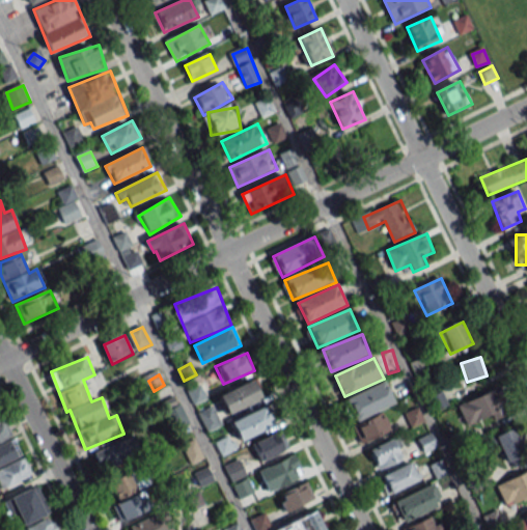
[(228,415),(264,399),(255,381),(220,396),(228,415)]
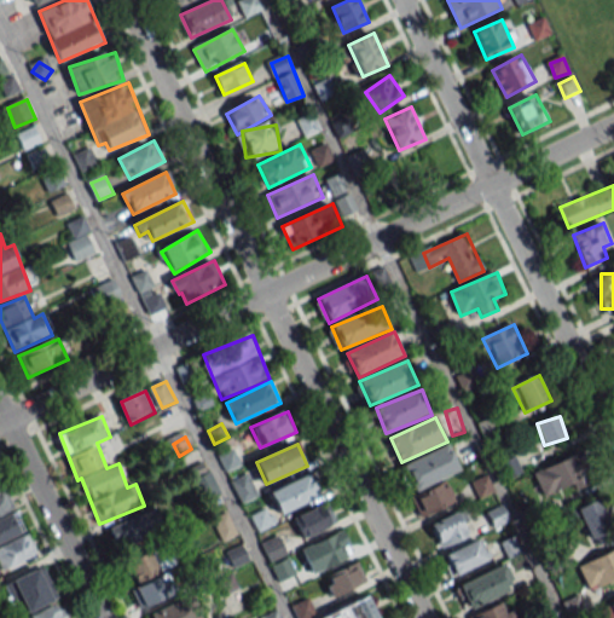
[(462,471),(449,445),(401,467),(413,494),(462,471)]
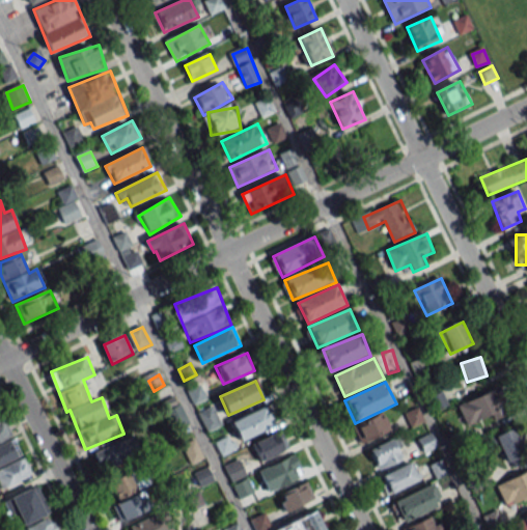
[(197,406),(209,398),(201,385),(190,391),(197,406)]
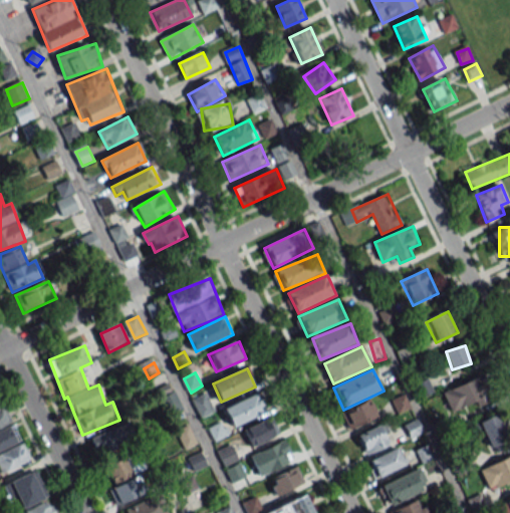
[(489,399),(480,377),(446,394),(455,415),(489,399)]
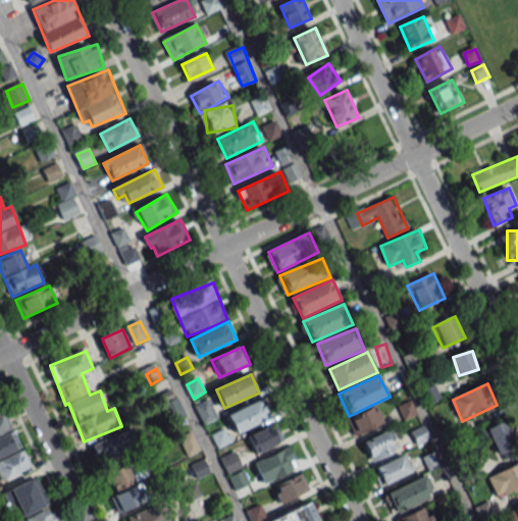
[(188,415),(172,389),(160,398),(176,422),(188,415)]
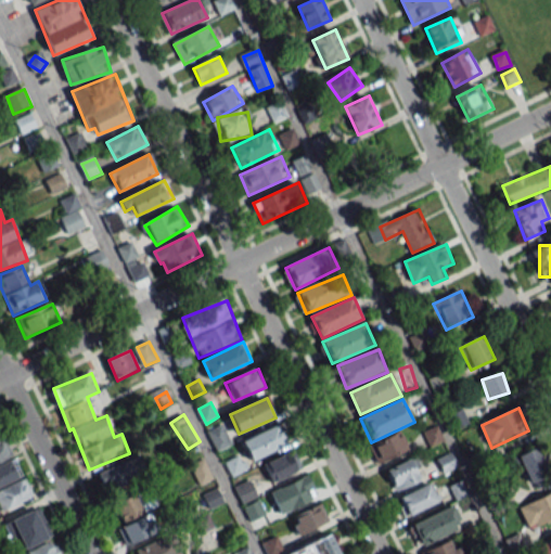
[(254,462),(292,441),(282,423),(244,443),(254,462)]
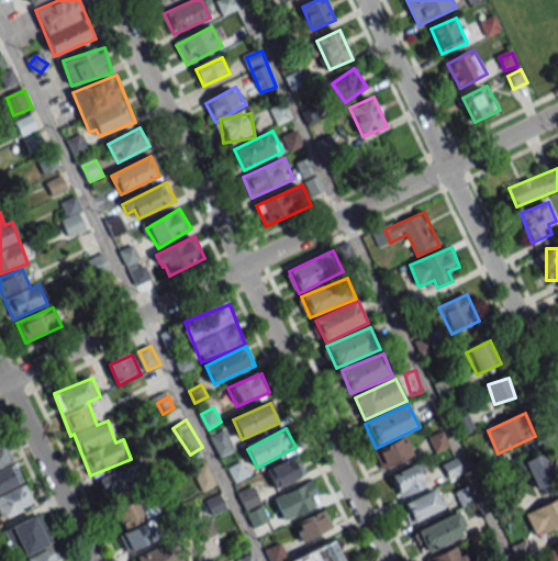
[(212,437),(222,458),(237,450),(227,430),(212,437)]
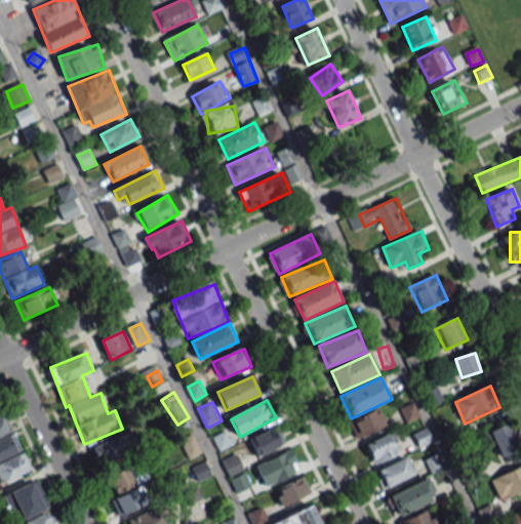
[(388,425),(379,409),(351,422),(359,439),(388,425)]
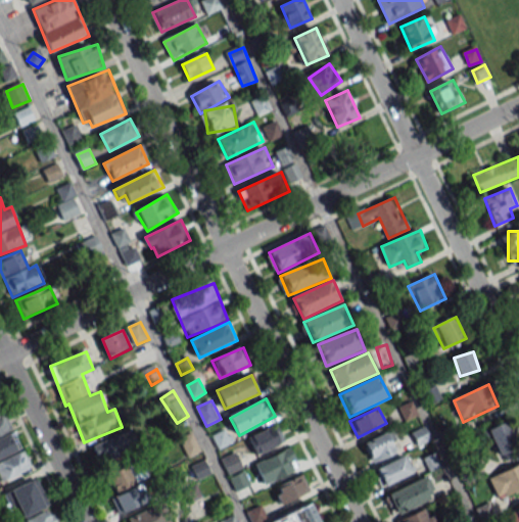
[(0,458),(20,452),(14,433),(8,435),(0,412),(0,458)]
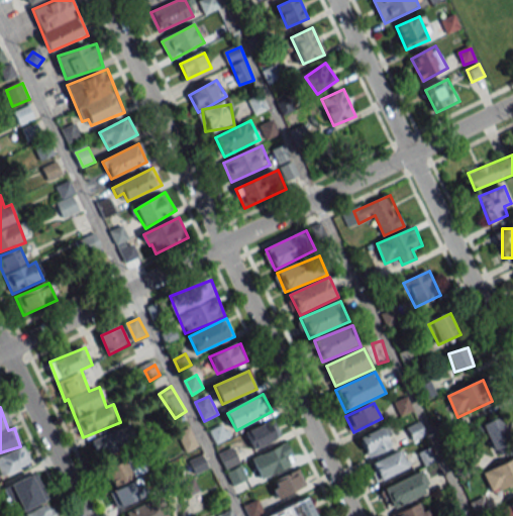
[(494,452),(512,446),(512,443),(504,418),(485,423),(494,452)]
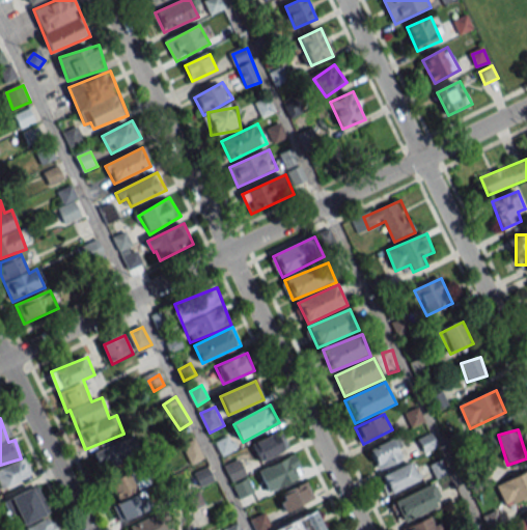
[(262,462),(290,448),(282,431),(254,445),(262,462)]
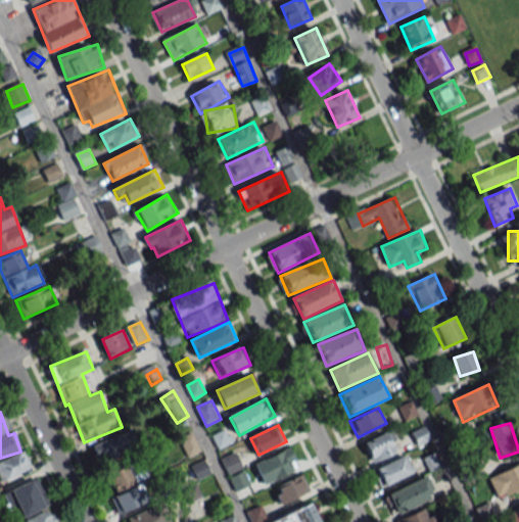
[(151,443),(146,428),(94,445),(100,462),(151,443)]
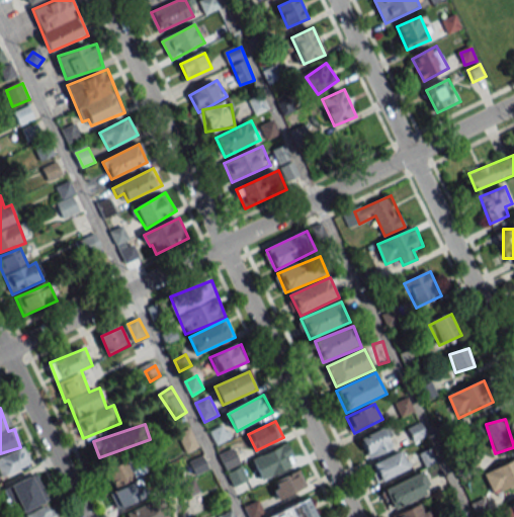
[(361,439),(370,459),(396,448),(387,428),(361,439)]
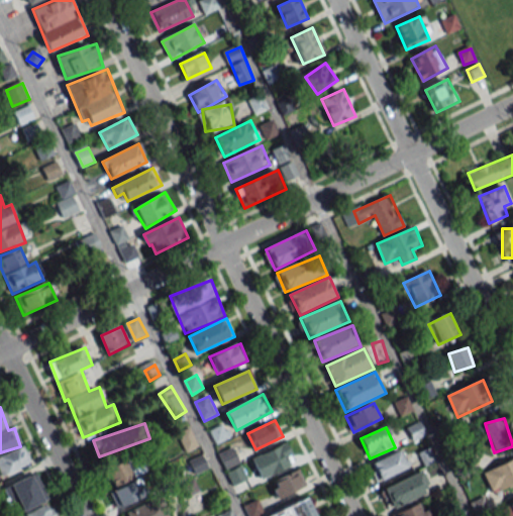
[(179,435),(189,452),(201,445),(191,428),(179,435)]
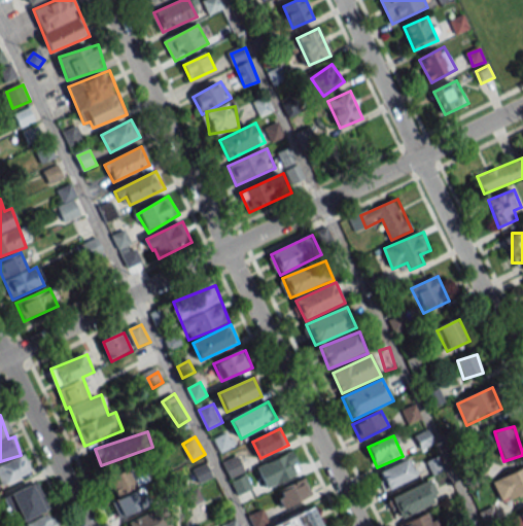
[(258,468),(267,488),(302,472),(293,453),(258,468)]
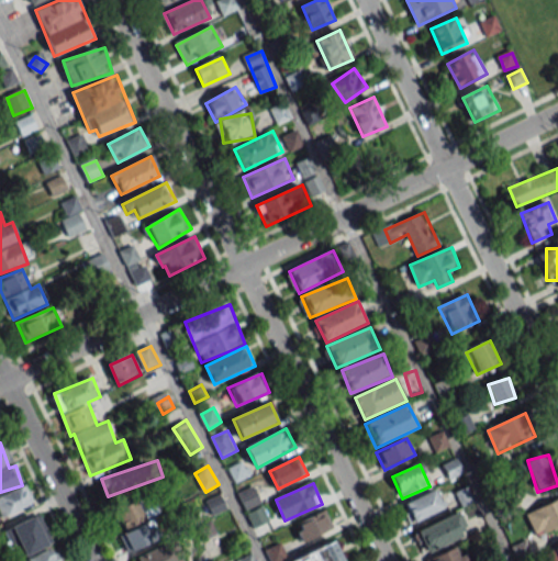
[(0,497),(0,515),(2,519),(37,504),(29,485),(0,497)]
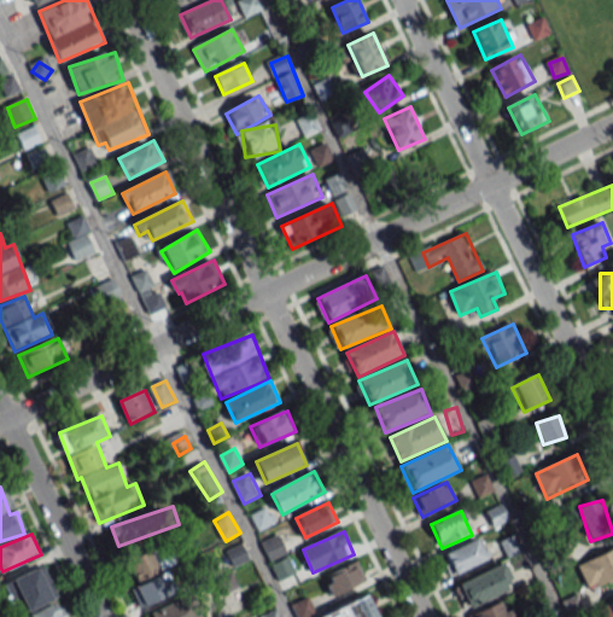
[(272,562),(289,554),(280,536),(263,543),(272,562)]
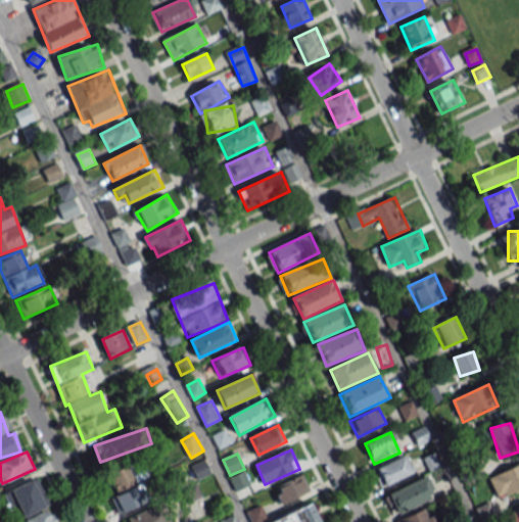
[(384,488),(415,472),(406,456),(375,472),(384,488)]
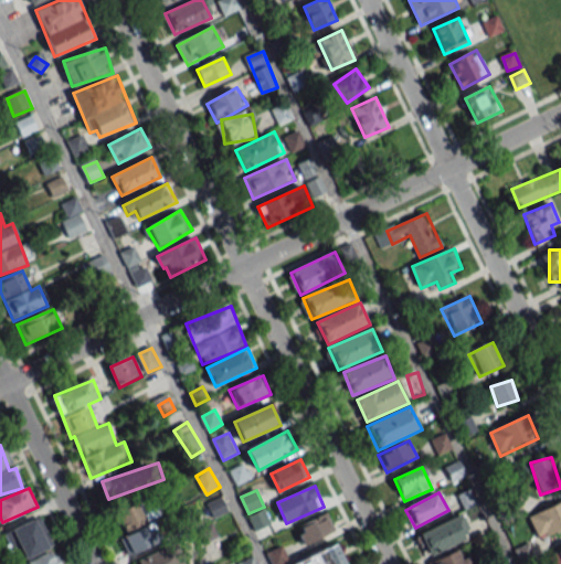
[(209,504),(214,519),(231,512),(224,498),(209,504)]
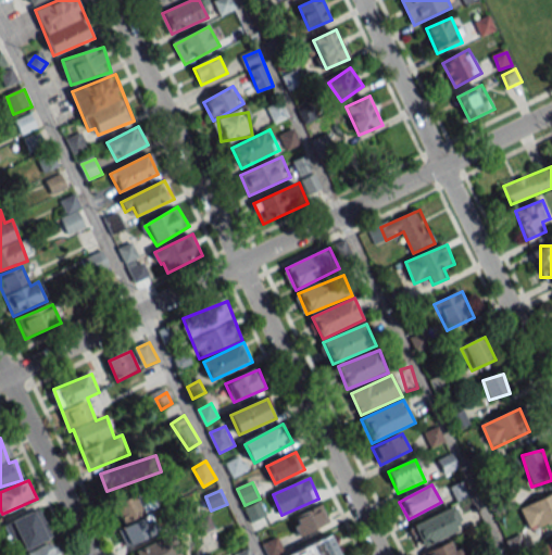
[(157,509),(148,491),(116,506),(125,525),(157,509)]
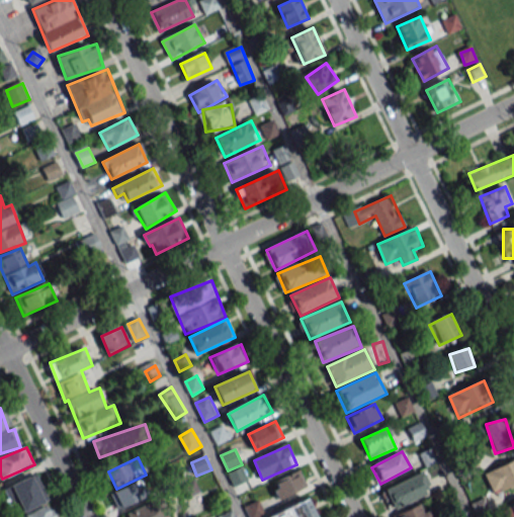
[(513,462),(487,472),(495,494),(513,487),(513,462)]
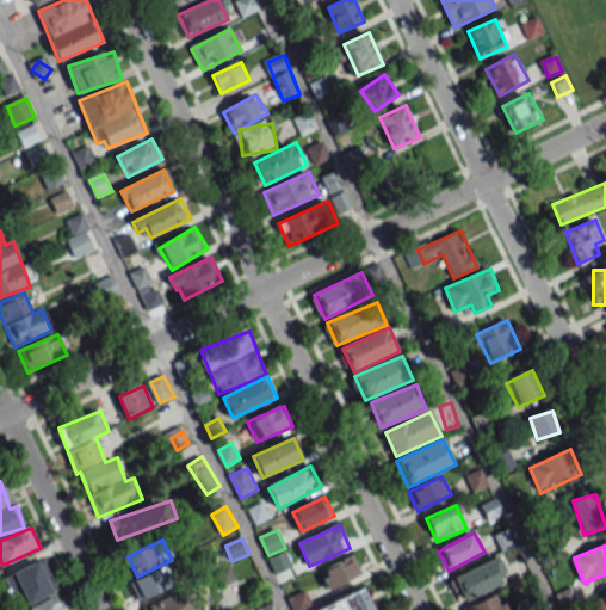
[(277,574),(294,567),(288,553),(271,560),(277,574)]
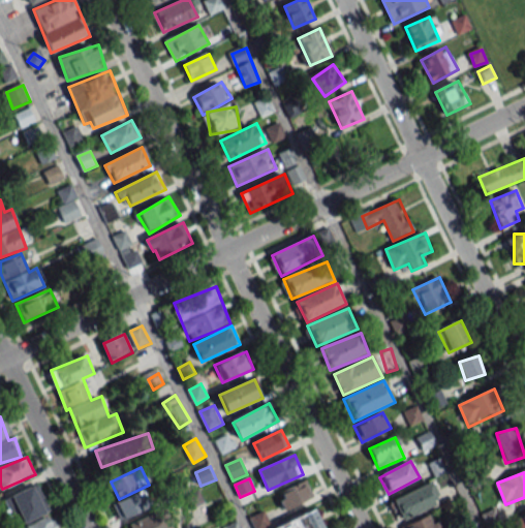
[(314,497),(307,480),(278,495),(285,510),(314,497)]
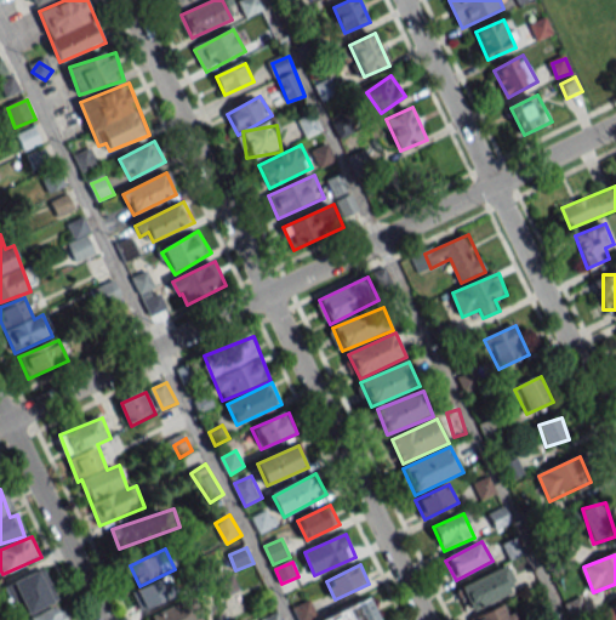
[(519,590),(508,567),(460,590),(471,613),(519,590)]
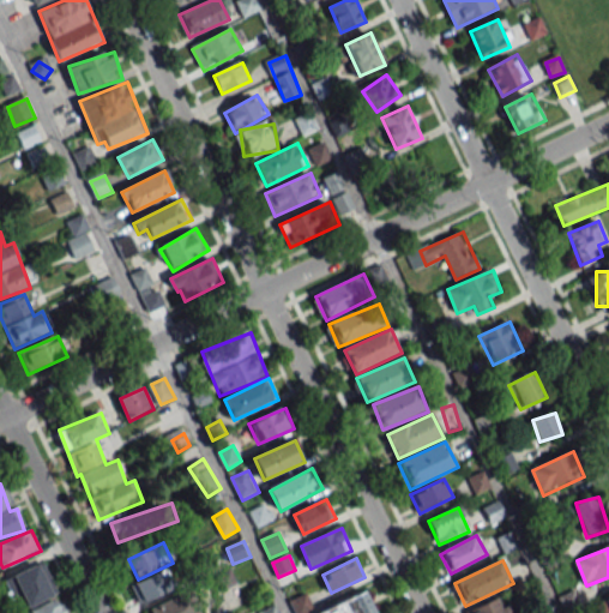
[(174,595),(172,576),(138,578),(139,598),(174,595)]
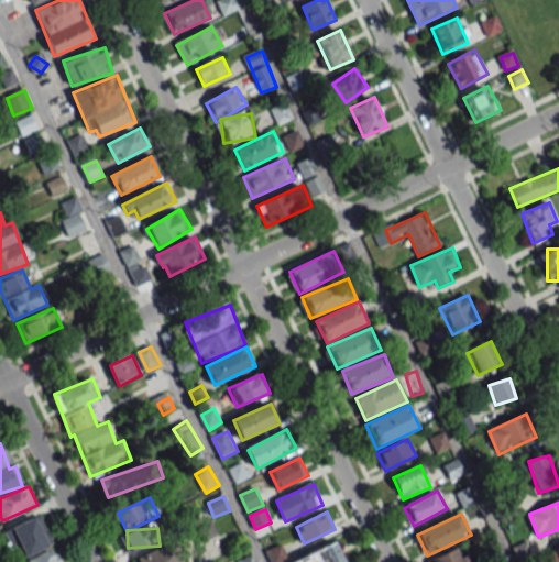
[(138,560),(139,561),(184,561),(176,543),(138,560)]
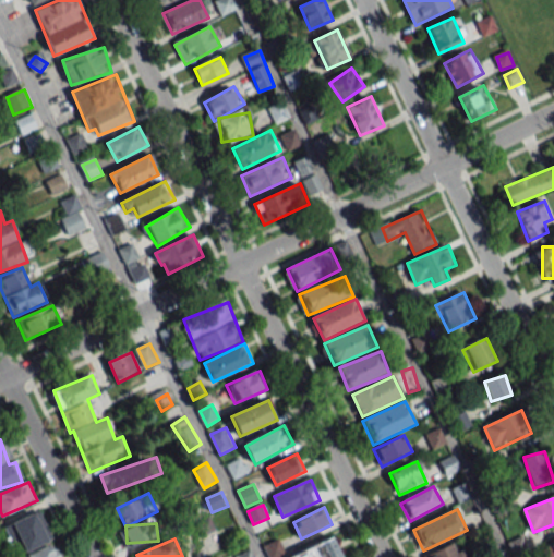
[(342,556),(335,539),(290,556),(342,556)]
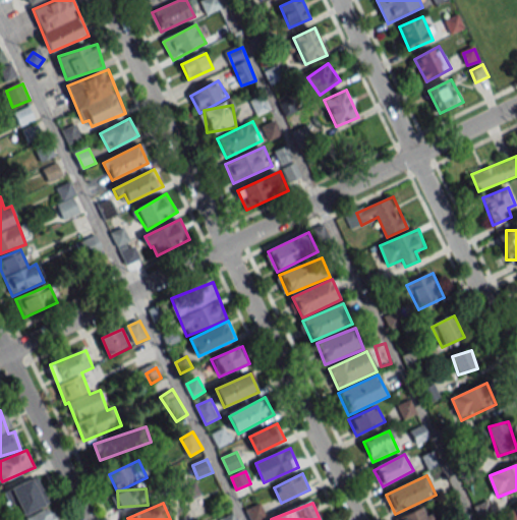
[(436,519),(429,506),(400,519),(436,519)]
